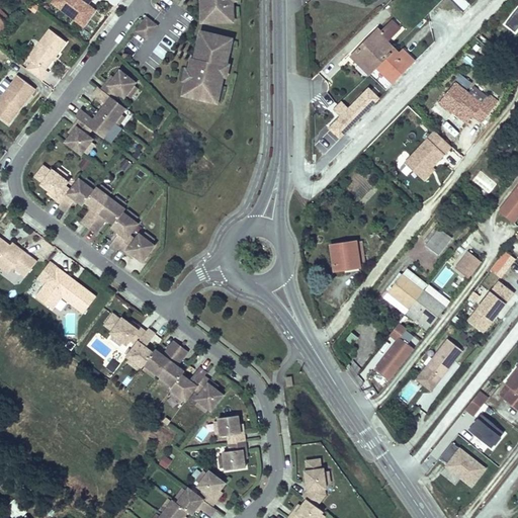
[(88,4),(91,0),(64,0),(60,7),(84,25),(93,14),(87,10),(87,6),(88,4)]
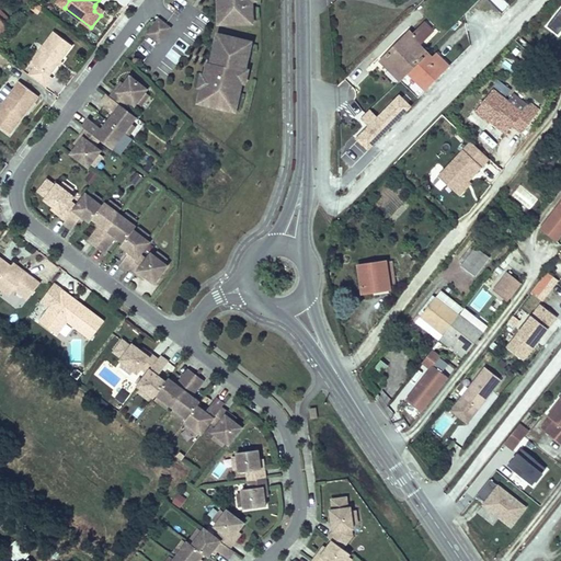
[(230,0),(231,7),(219,8),(219,24),(250,23),(250,22),(249,10),(253,10),(252,1),(252,0),(230,0)]
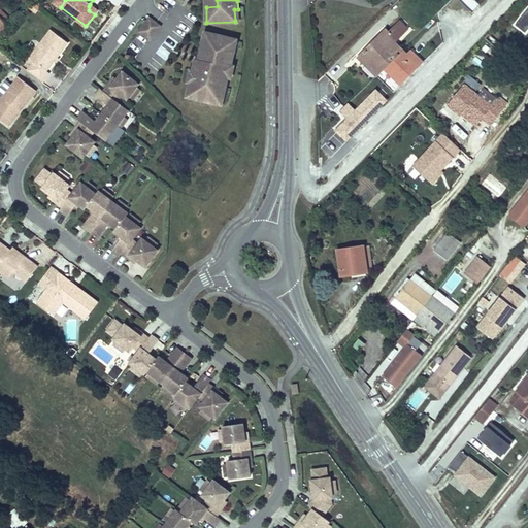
[(98,10),(90,4),(89,6),(89,10),(95,14),(98,10)]
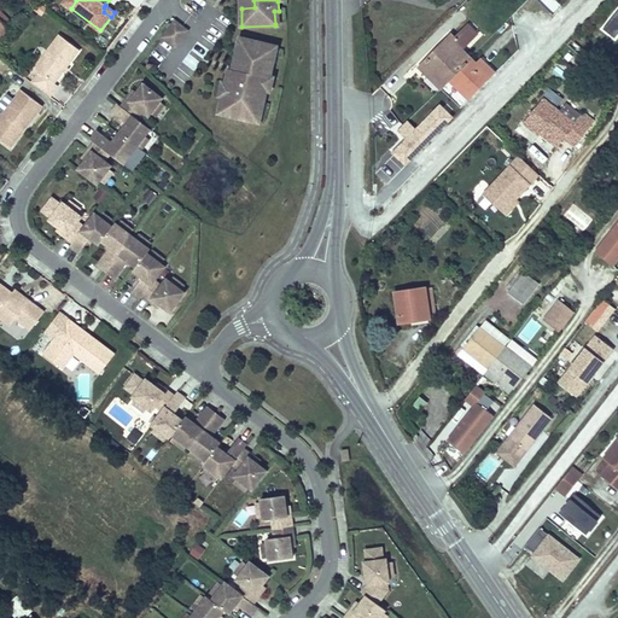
[(0,10),(0,19),(12,31),(17,27),(0,10)]
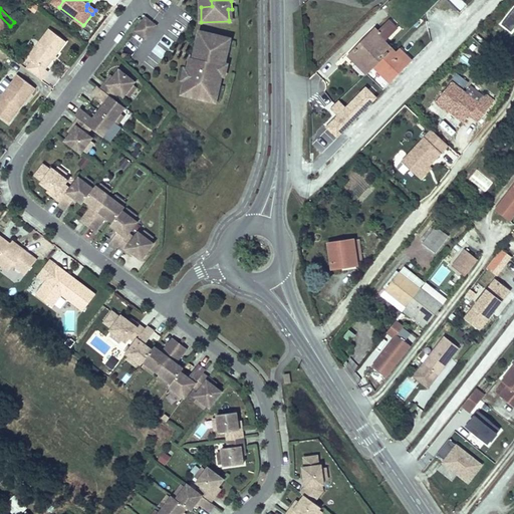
[(513,8),(502,24),(511,31),(513,27),(513,8)]
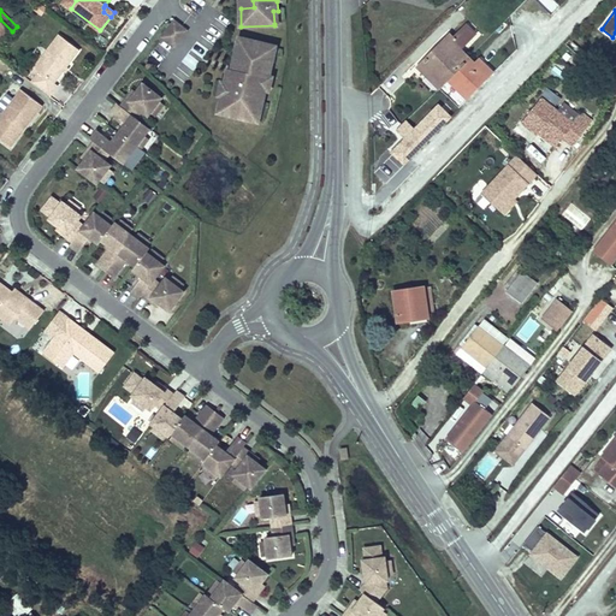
[(0,19),(0,41),(3,43),(12,31),(0,19)]
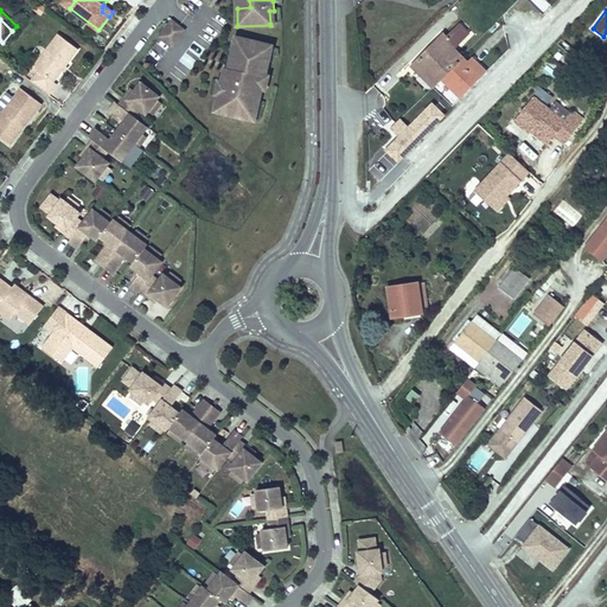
[(181,34),(170,25),(160,37),(172,46),(181,34)]
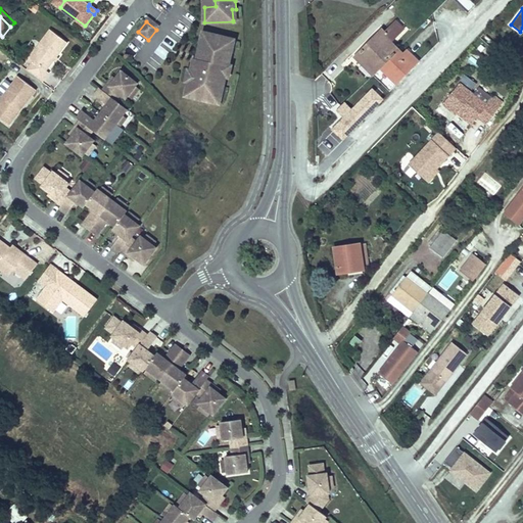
[(355,56),(364,64),(368,68),(372,65),(377,70),(380,67),(382,64),(393,53),(386,46),(390,42),(403,29),(396,21),(385,32),(382,29),(355,56)]
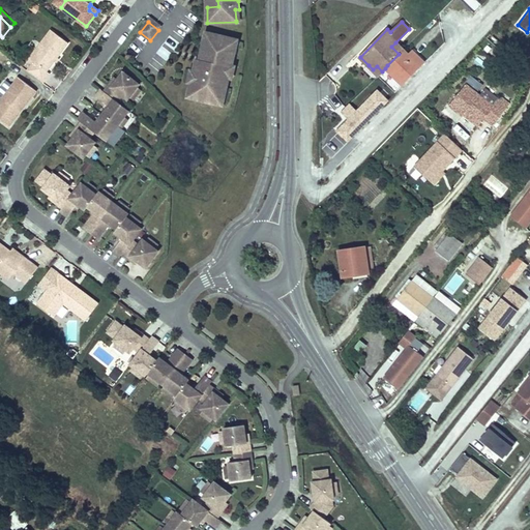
[(52,30),(29,60),(34,63),(28,71),(42,83),(50,75),(47,72),(68,42),(52,31),(52,30)]
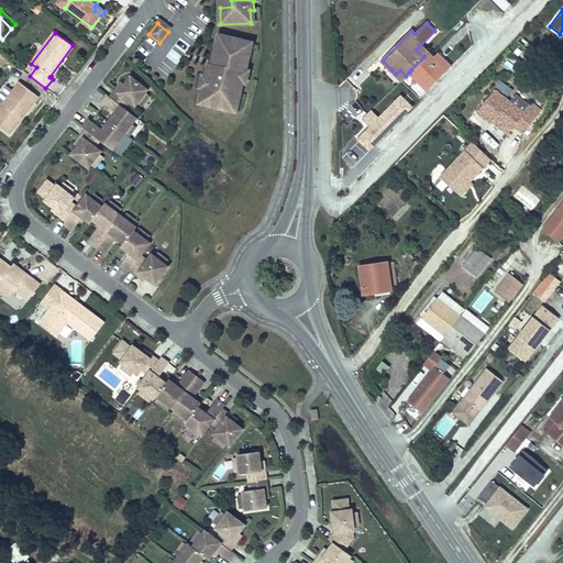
[(202,89),(199,103),(232,111),(233,110),(236,95),(240,96),(243,83),(244,81),(241,80),(243,72),(245,73),(246,70),(250,57),(245,56),(247,43),(249,42),(219,34),(214,51),(228,54),(225,67),(209,63),(206,76),(206,78),(209,78),(207,87),(203,87),(202,89)]
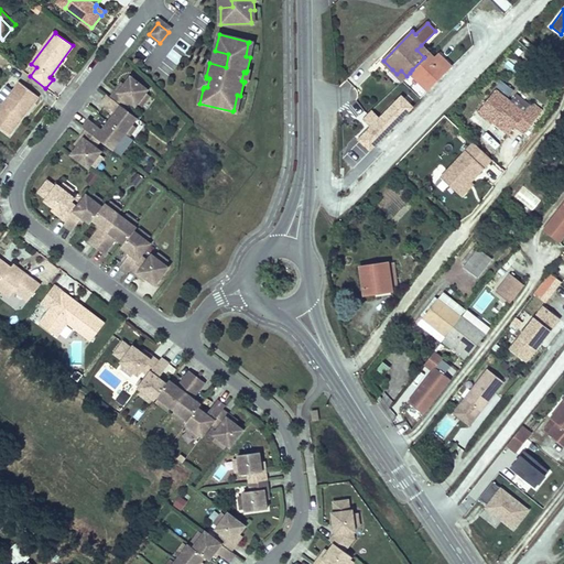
[(421,45),(416,50),(424,57),(429,53),(421,45)]
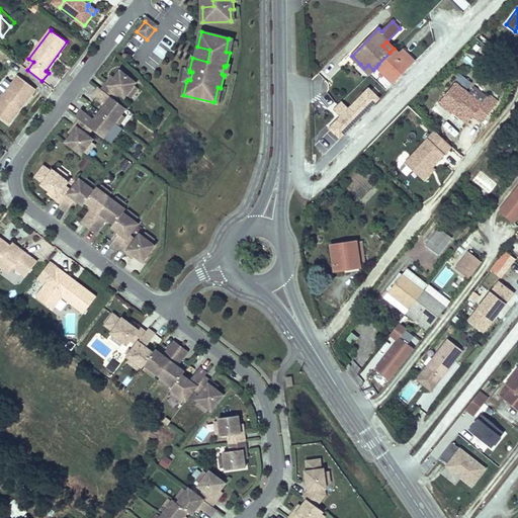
[(390,53),(378,64),(389,75),(386,77),(394,83),(415,62),(403,50),(399,54),(395,49),(394,49),(390,53)]
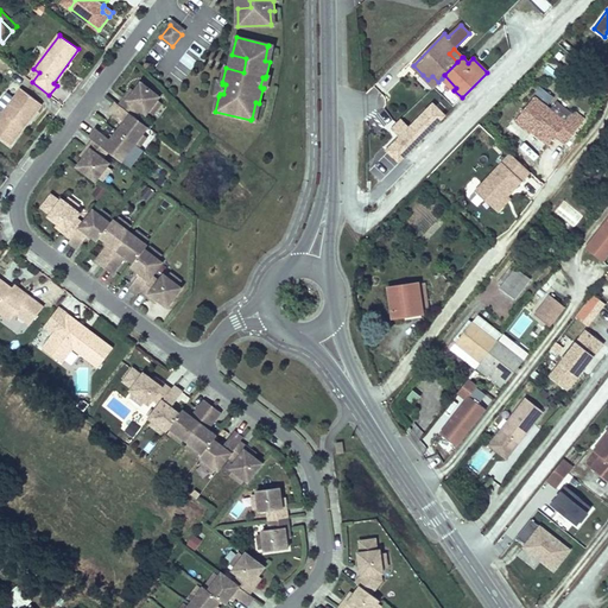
[(428,80),(423,75),(417,81),(425,89),(430,89),(434,86),(428,80)]
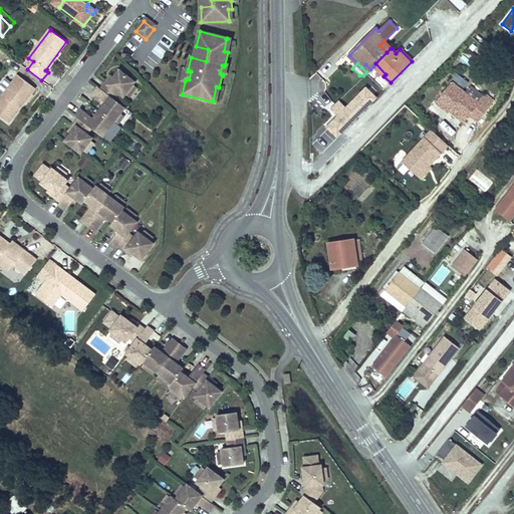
[(375,63),(373,66),(383,76),(386,74),(375,63)]
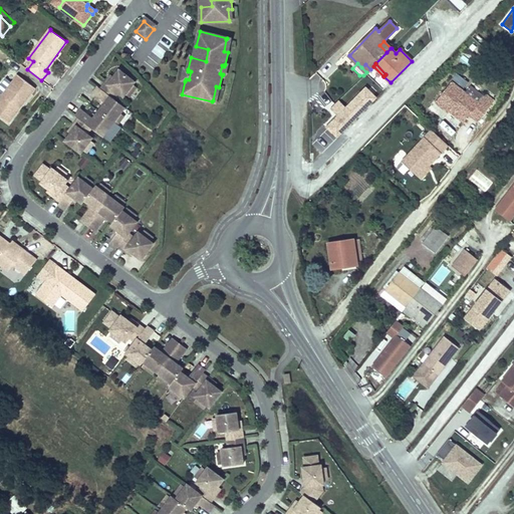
[(224,66),(222,65),(220,73),(223,74),(222,75),(225,76),(228,64),(225,64),(224,66)]
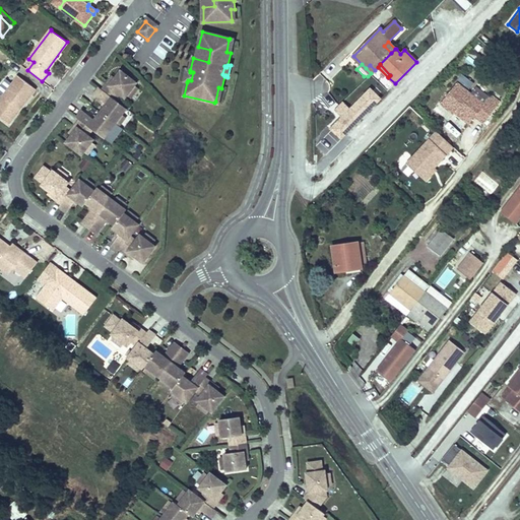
[(370,65),(366,68),(371,73),(375,70),(370,65)]
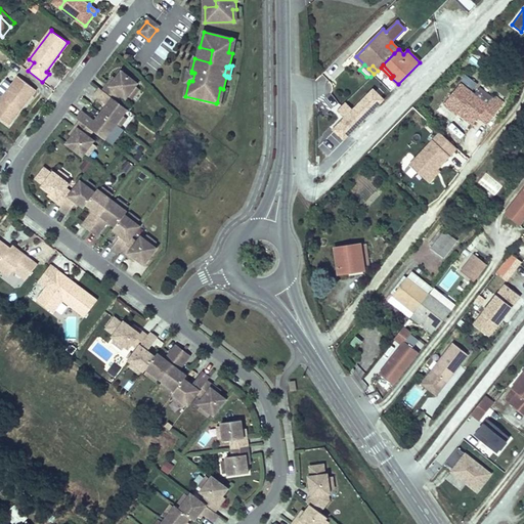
[(191,71),(189,70),(186,82),(188,83),(189,81),(192,81),(194,73),(191,73),(191,71)]
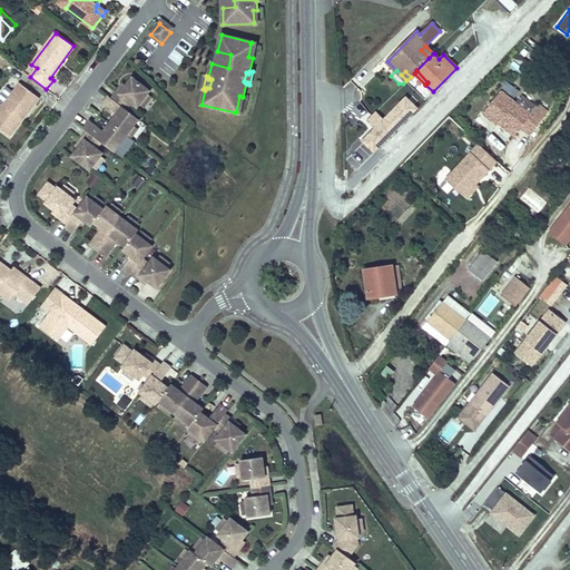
[(112,98),(127,109),(131,102),(137,107),(139,105),(148,94),(150,91),(133,78),(127,86),(120,94),(118,91),(112,98)]
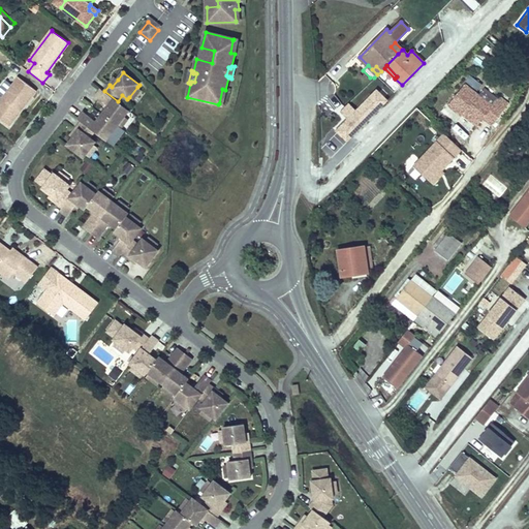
[(25,106),(36,91),(19,78),(0,101),(0,120),(9,127),(21,112),(18,110),(22,104),(25,106)]
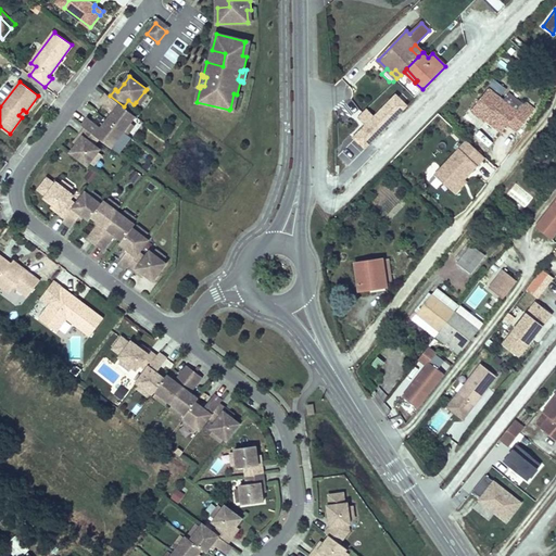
[(494,81),(489,89),(498,97),(505,90),(494,81)]
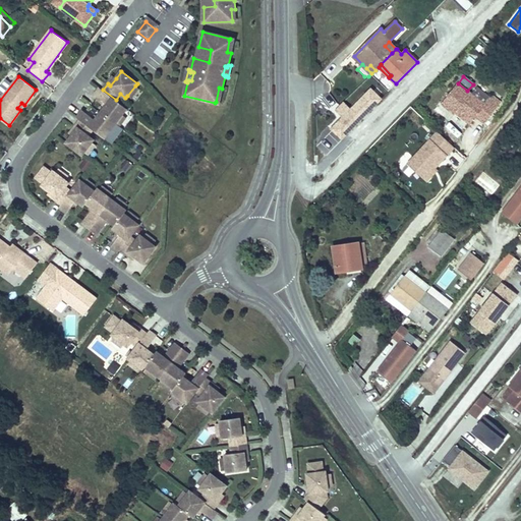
[(455,114),(456,113),(459,110),(472,120),(475,117),(484,123),(501,102),(493,95),(489,98),(484,105),(471,94),(467,91),(458,83),(442,104),(455,114)]
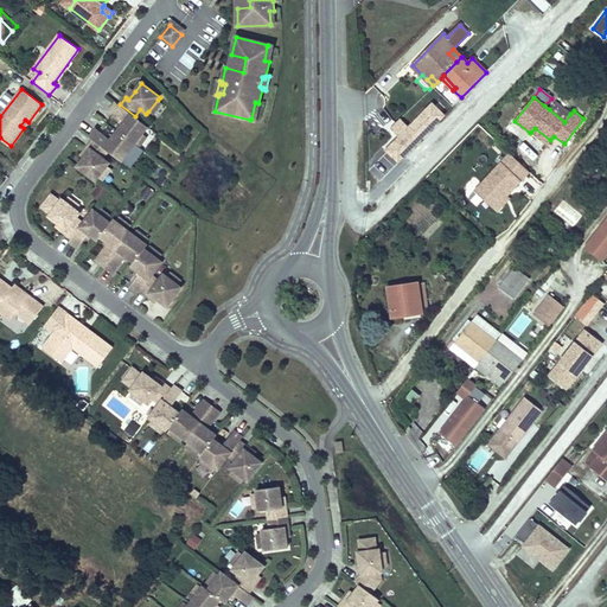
[(158,100),(148,112),(153,115),(163,103),(158,100)]
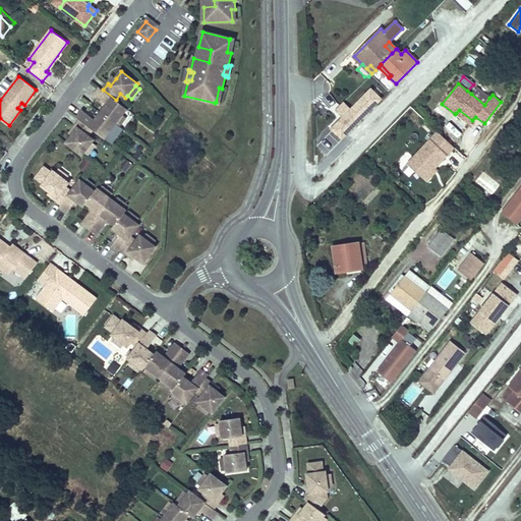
[(101,113),(116,124),(124,113),(127,109),(116,100),(103,90),(100,88),(94,96),(107,105),(101,113)]
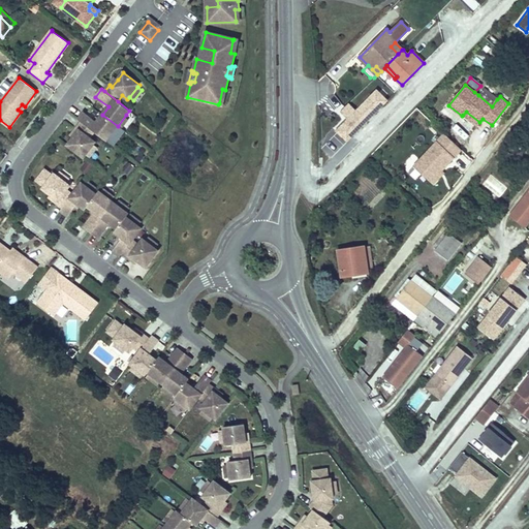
[(485,89),(478,95),(492,106),(497,99),(485,89)]
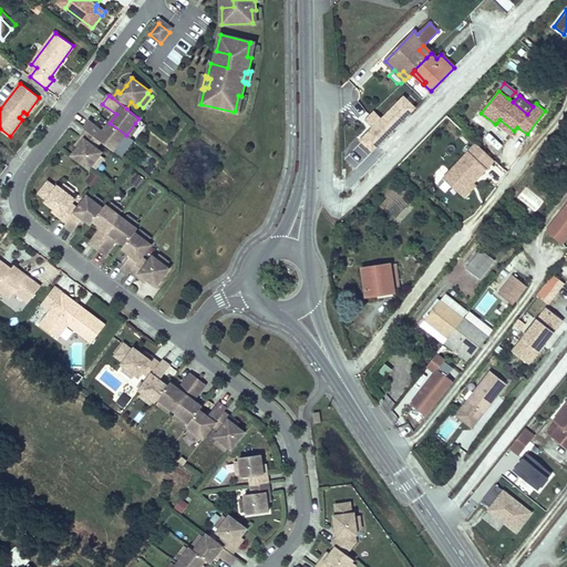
[(484,124),(475,117),(468,125),(477,132),(484,124)]
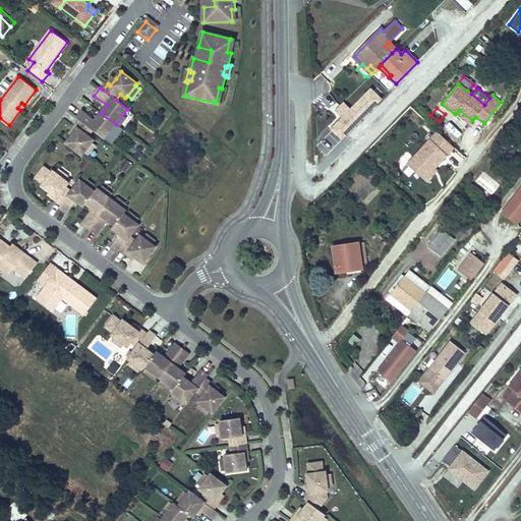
[(93,130),(104,139),(107,135),(116,124),(101,113),(96,120),(82,110),(76,118),(79,120),(93,130)]
